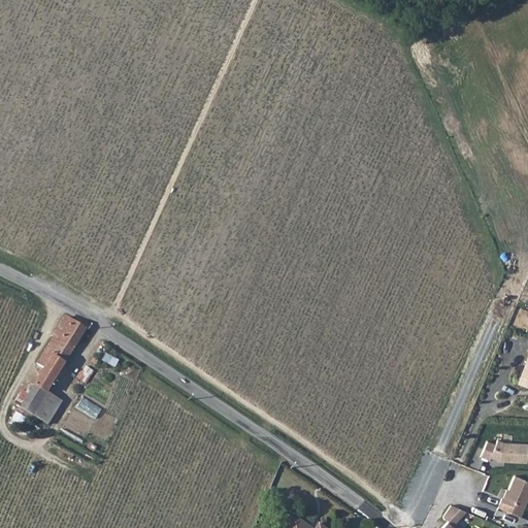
[(42,368),(15,411),(21,415),(24,409),(47,424),(61,401),(45,392),(83,330),(64,318),(36,364),(42,368)]
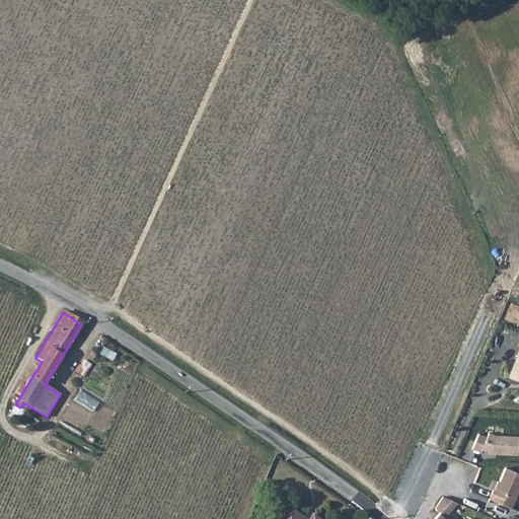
[(491,431),(489,435),(479,432),(473,447),(483,451),(484,448),(492,452),(495,450),(497,450),(497,452),(518,453),(518,450),(518,434),(497,433),(491,431)]
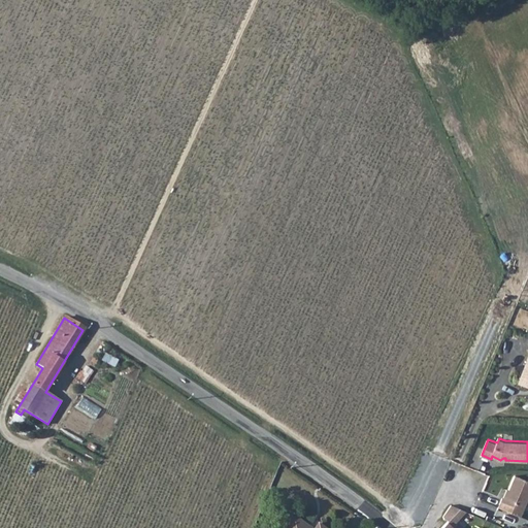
[(527,501),(527,479),(517,474),(506,498),(504,497),(500,506),(522,516),(527,501)]
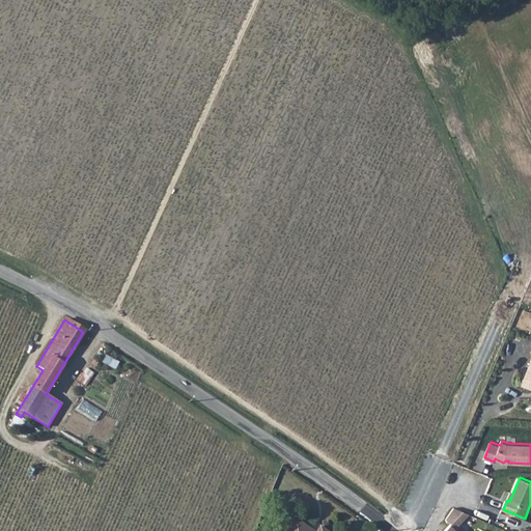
[(446,520),(446,521),(450,525),(444,530),(455,530),(470,515),(454,509),(446,520)]
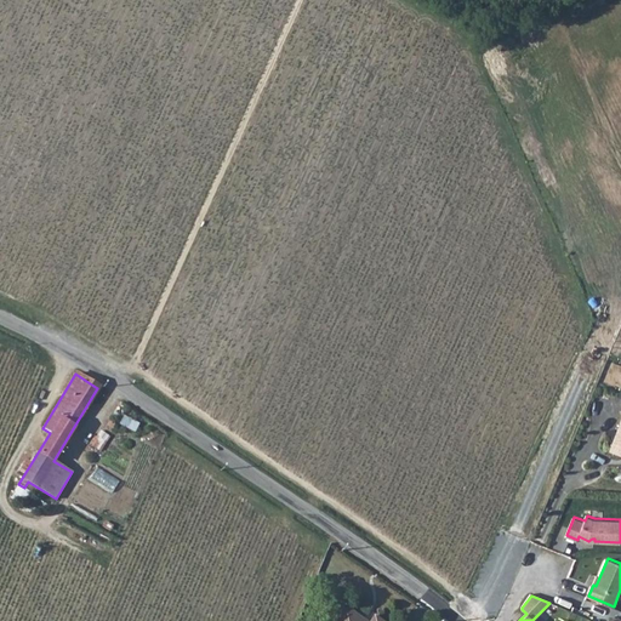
[(382,620),(377,617),(375,620),(365,620),(348,609),(339,620),(382,620)]
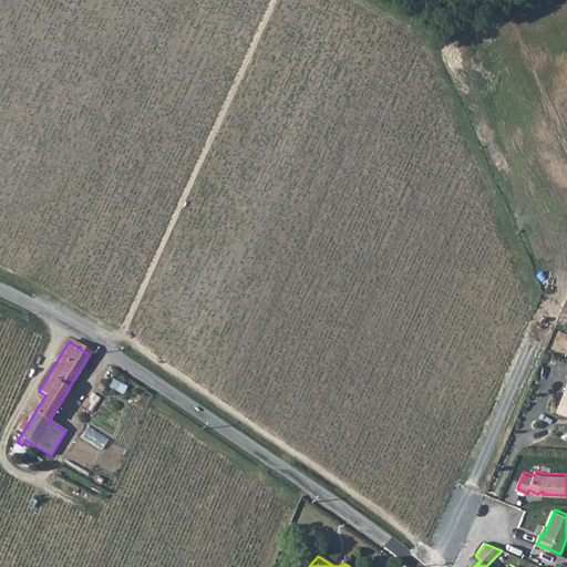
All buildings are outlined.
